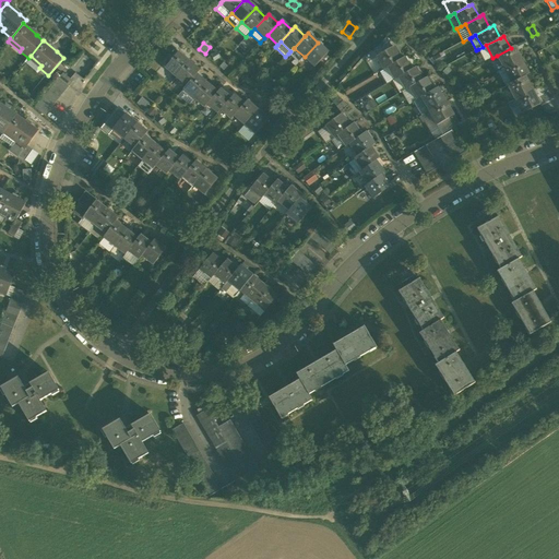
[(329,52),(318,43),(305,57),(314,67),(329,52)]
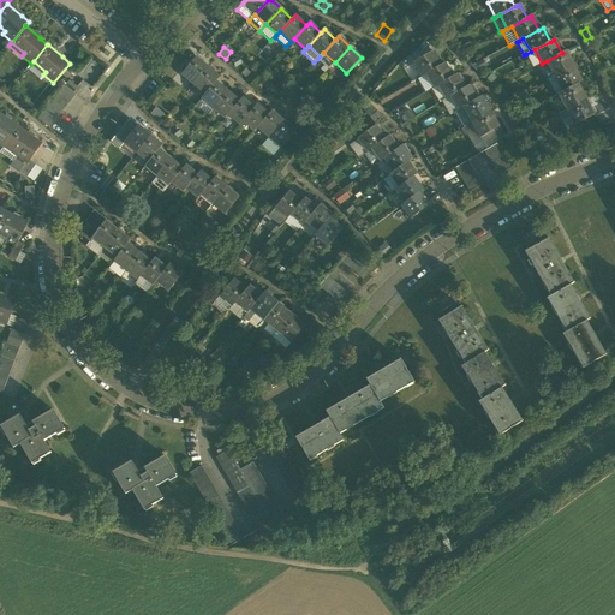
[(531,52),(526,54),(533,69),(542,64),(535,49),(531,52)]
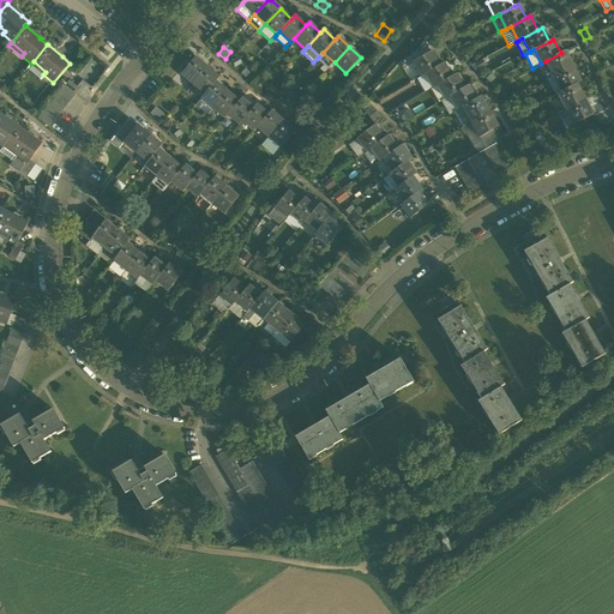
[(546,61),(553,77),(573,66),(565,50),(561,53),(546,61)]
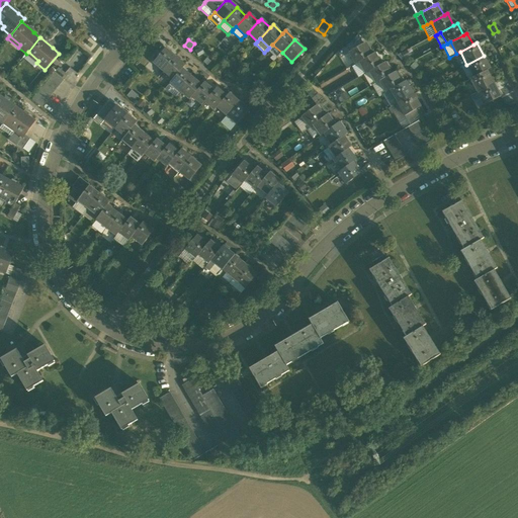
[(355,65),(359,63),(371,56),(364,44),(348,53),(355,65)]
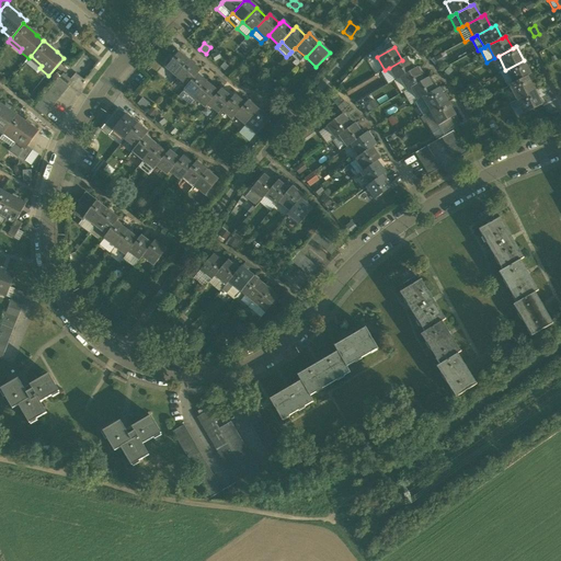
[(300,63),(306,57),(295,48),(292,52),(289,54),(300,63)]
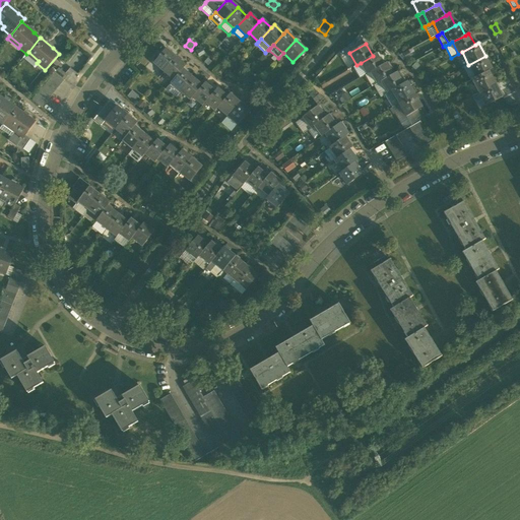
[(205,54),(202,48),(196,52),(200,58),(205,54)]
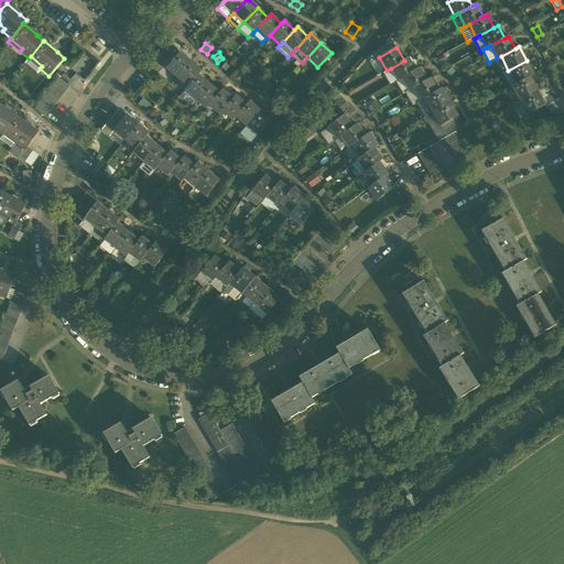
[(166,68),(177,78),(191,63),(180,53),(166,68)]
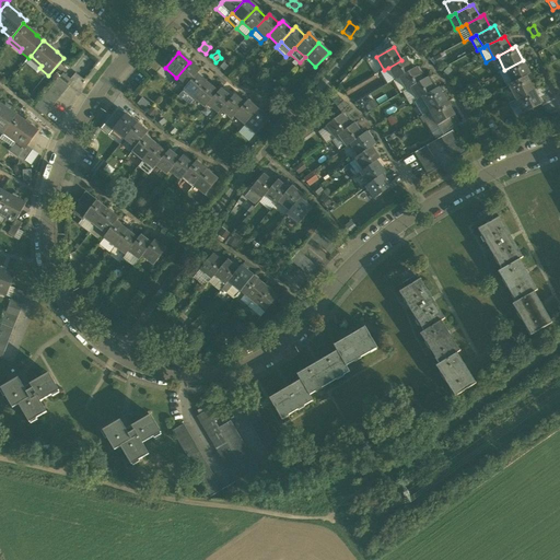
[(444,61),(440,54),(433,57),(438,65),(444,61)]
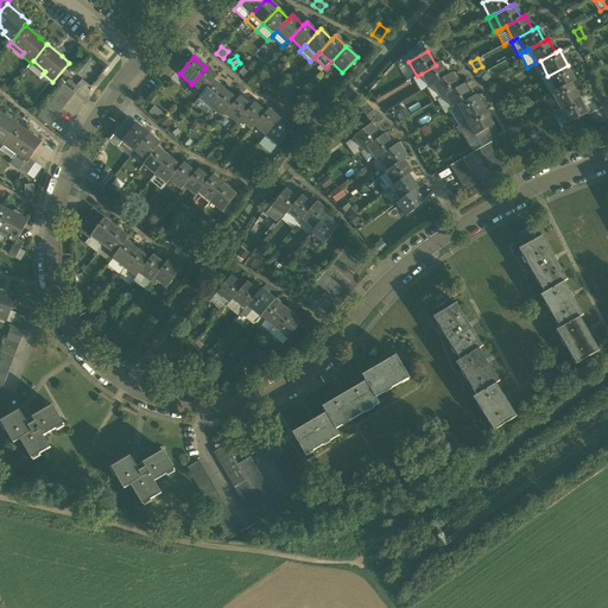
[(31,63),(43,74),(45,71),(33,61),(31,63)]
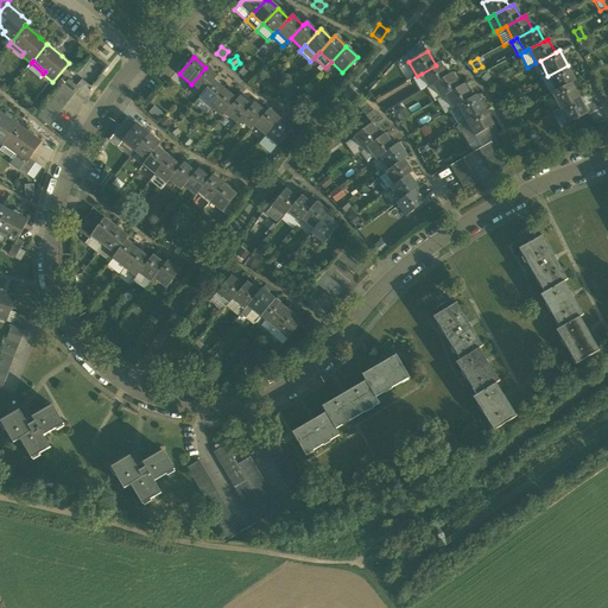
[(439,63),(436,65),(422,74),(429,87),(434,84),(448,76),(439,63)]
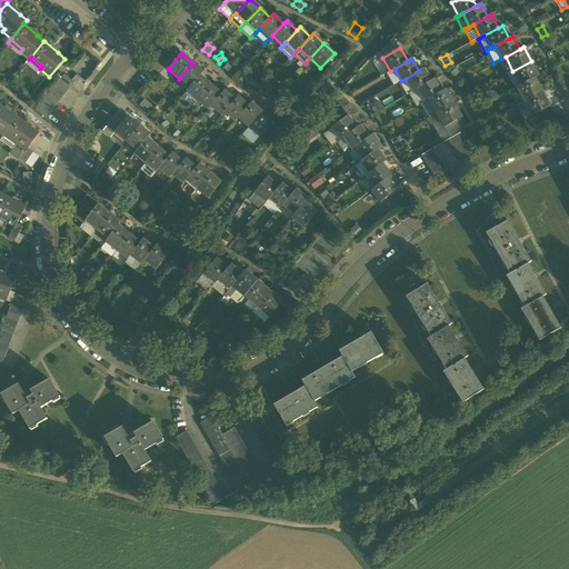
[(512,71),(520,86),(535,78),(539,76),(531,61),(512,71)]
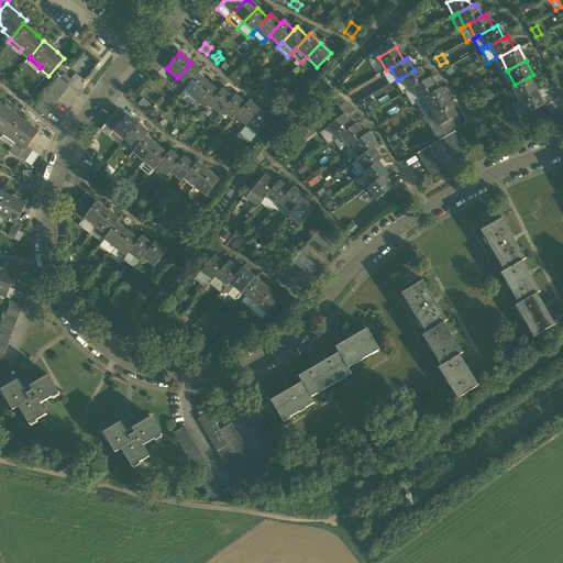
[(177,78),(188,87),(198,75),(201,72),(190,63),(177,78)]
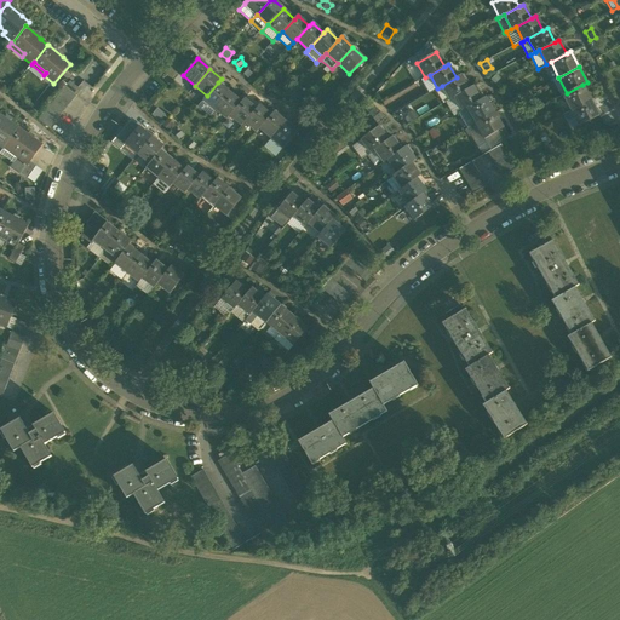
[(461,75),(457,78),(442,86),(449,101),(454,98),(469,89),(461,75)]
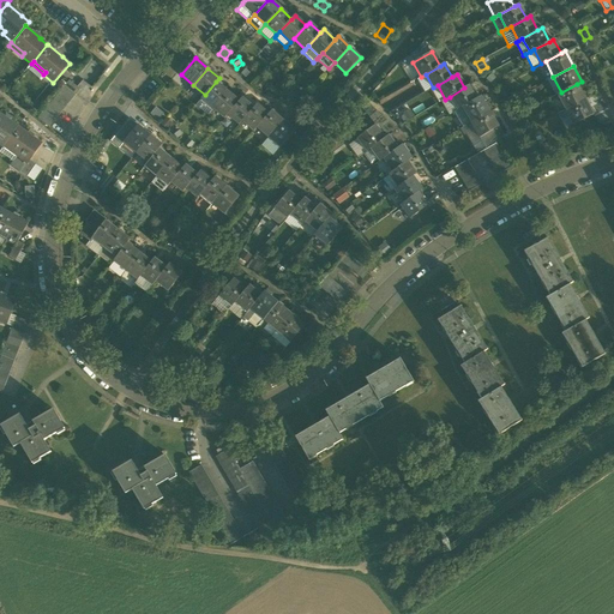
[(268,82),(263,77),(256,84),(262,89),(268,82)]
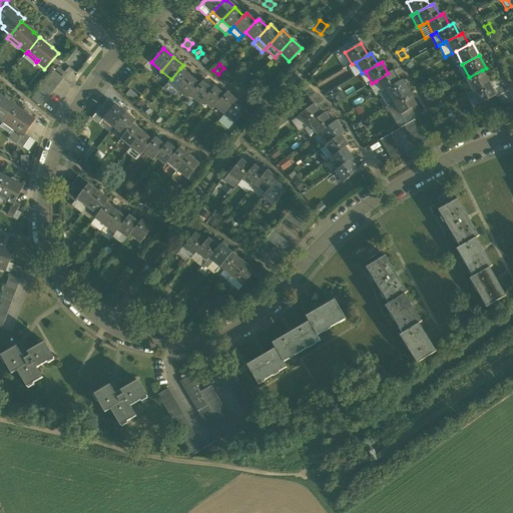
[(469,77),(462,64),(457,67),(464,80),(466,79),(469,77)]
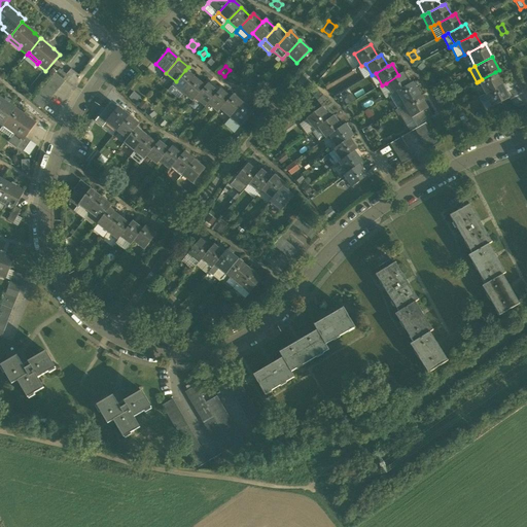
[(60,69),(56,74),(65,82),(69,77),(60,69)]
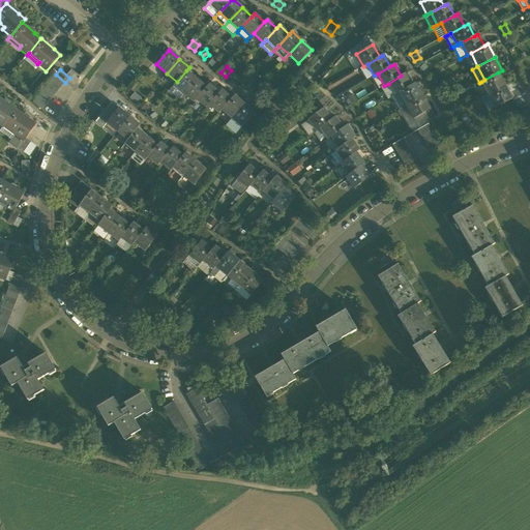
[(174,85),(184,93),(197,79),(186,70),(177,82),(174,85)]
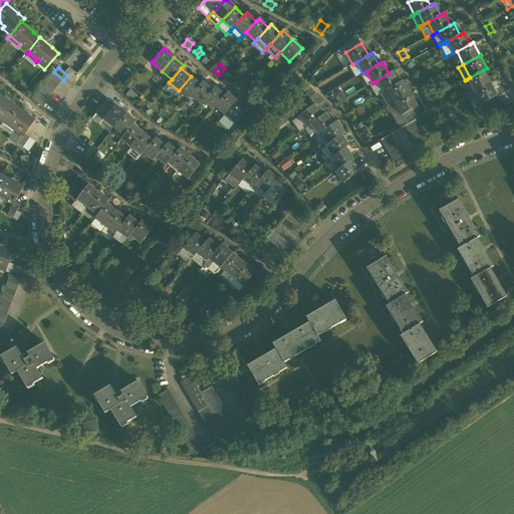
[(467,79),(474,92),(490,83),(483,70),(470,77),(467,79)]
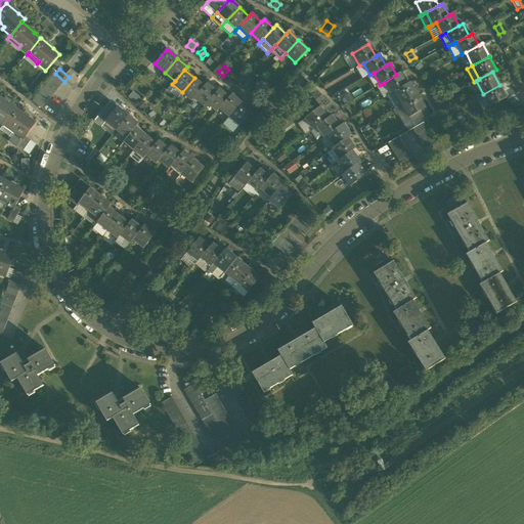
[(400,73),(396,75),(384,83),(391,94),(394,92),(406,85),(400,73)]
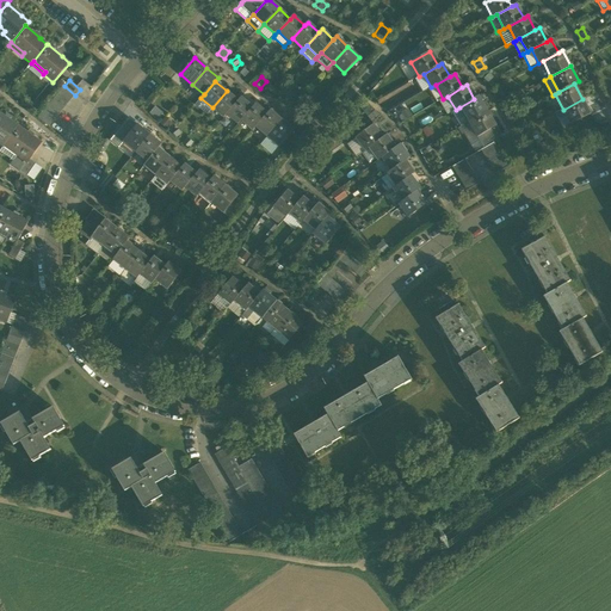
[(71,100),(75,96),(65,86),(60,91),(69,100),(71,100)]
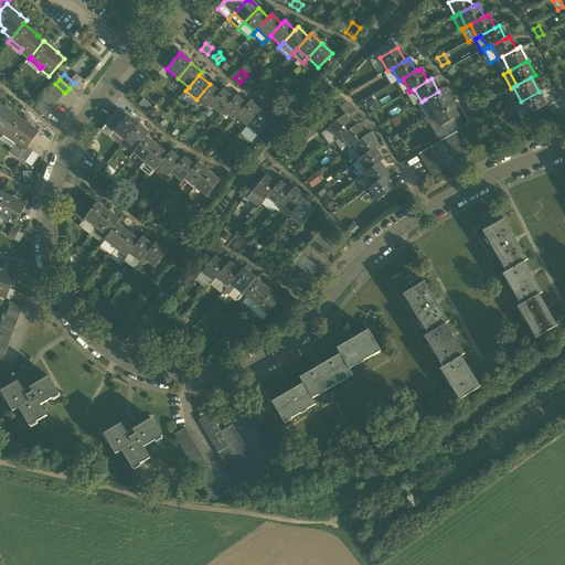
[(55,84),(51,89),(61,97),(64,93),(55,84)]
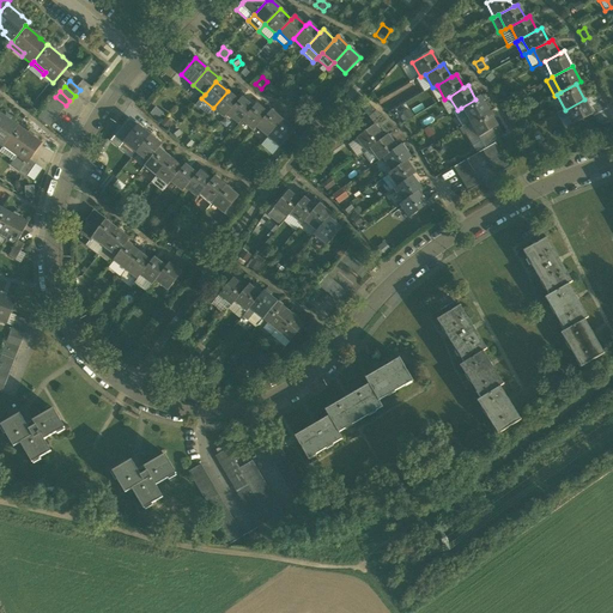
[(224,119),(228,115),(238,102),(228,91),(213,108),(224,119)]
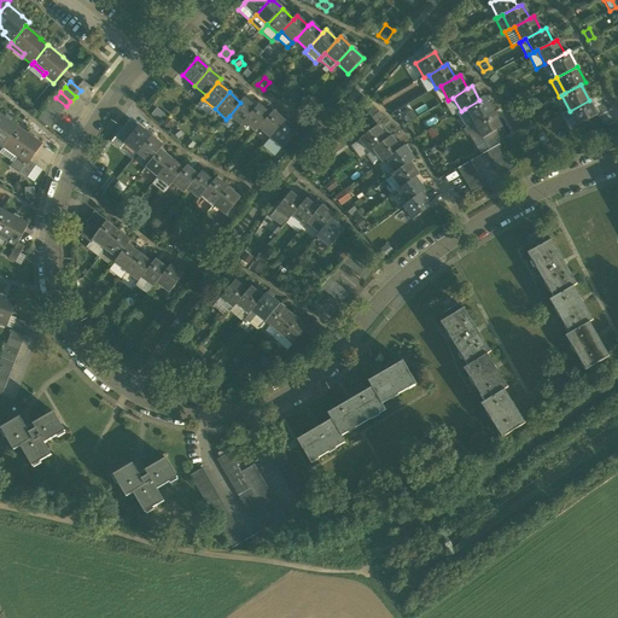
[(297,98),(291,92),(285,98),(291,104),(297,98)]
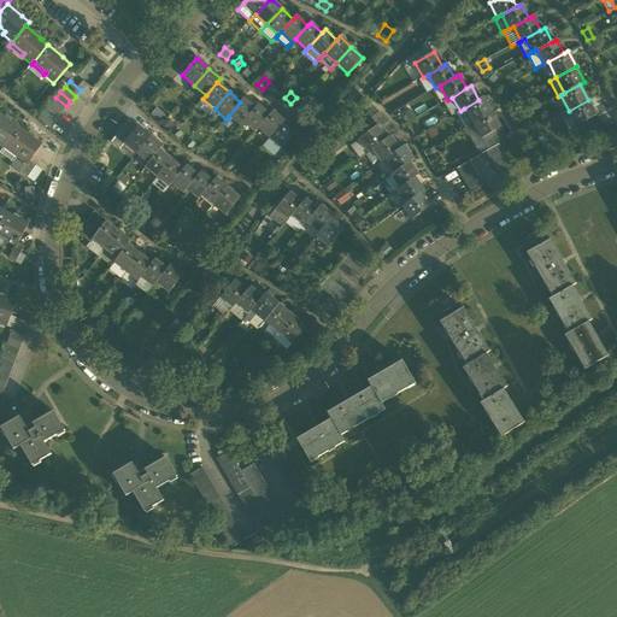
[(318,101),(312,95),(304,104),(310,110),(318,101)]
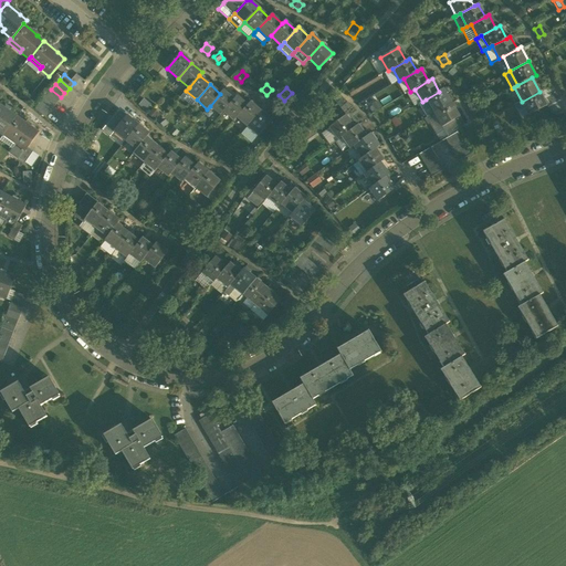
[(51,90),(48,94),(56,103),(61,97),(51,90)]
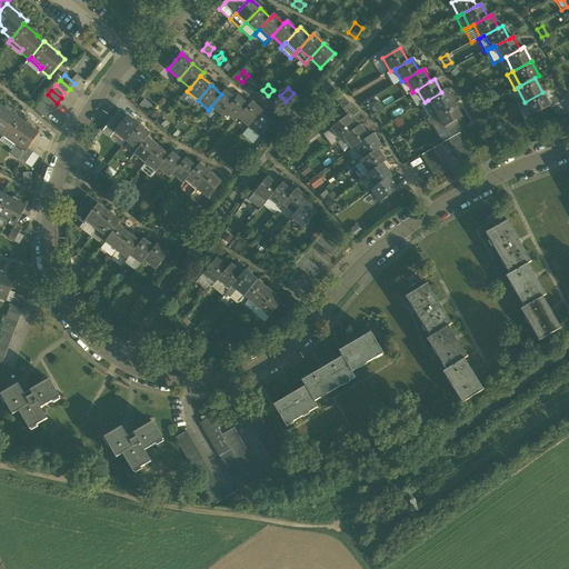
[(417,90),(412,92),(409,95),(416,107),(421,105),(425,102),(417,90)]
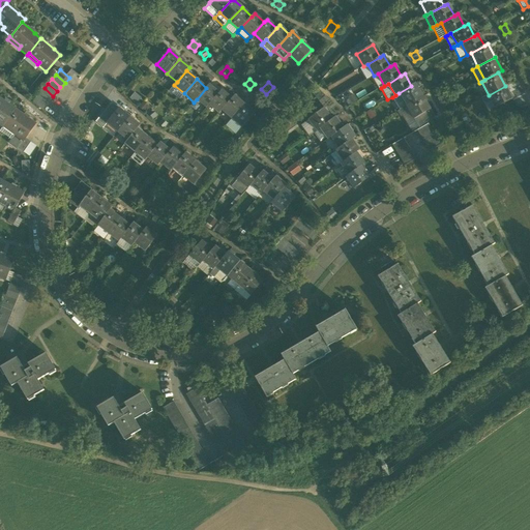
[(411,86),(399,93),(406,107),(422,96),(415,84),(411,86)]
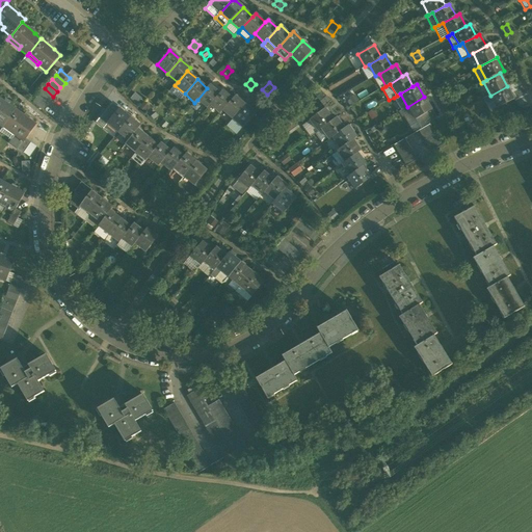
[(185,94),(175,85),(169,91),(179,100),(185,94)]
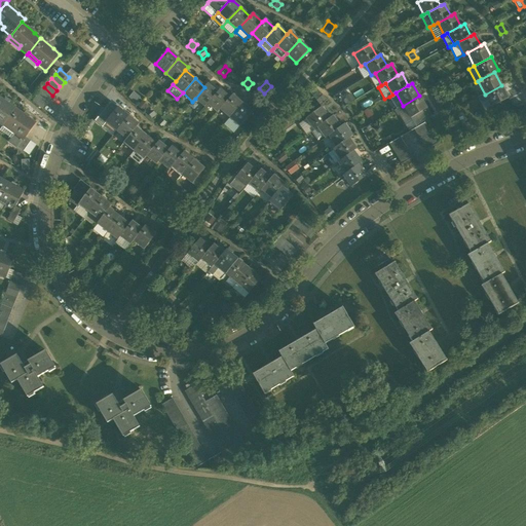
[(204,107),(208,104),(217,92),(208,84),(204,87),(195,99),(204,107)]
